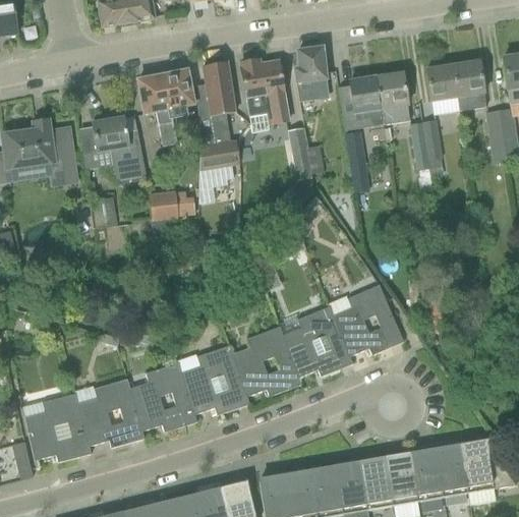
[(0,2),(0,35),(18,33),(13,0),(0,2)]
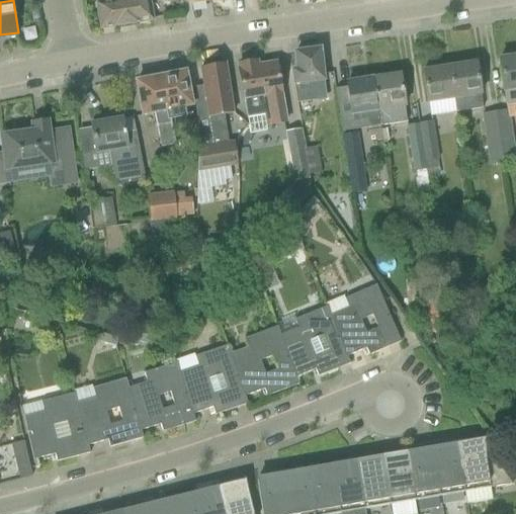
[(129,21),(124,0),(97,0),(102,25),(129,21)]
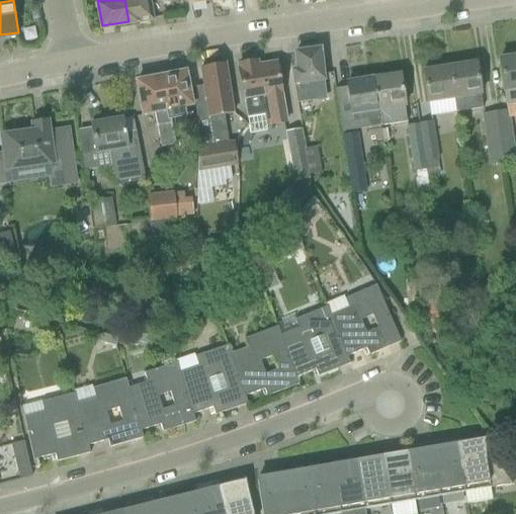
[(124,0),(129,21),(154,17),(151,0),(124,0)]
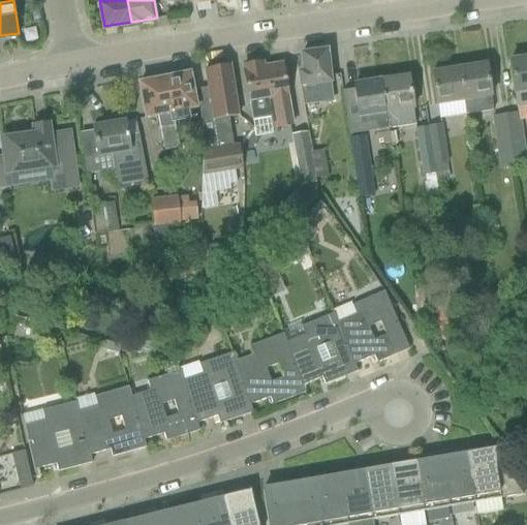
[(305,69),(300,69),(304,102),(305,102),(319,100),(318,96),(333,94),(331,79),(328,48),(303,51),(305,69)]
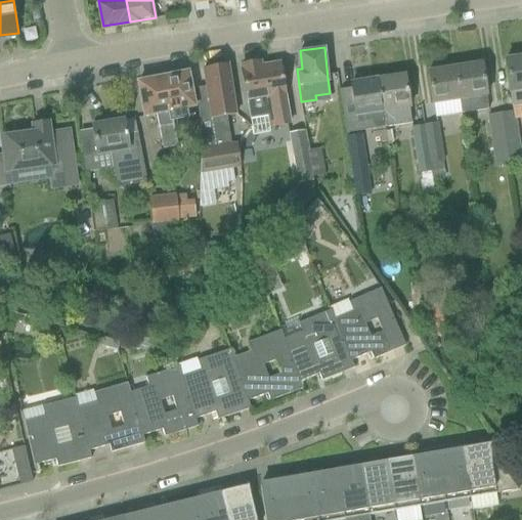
[(521,54),(506,57),(513,104),(521,102),(521,54)]
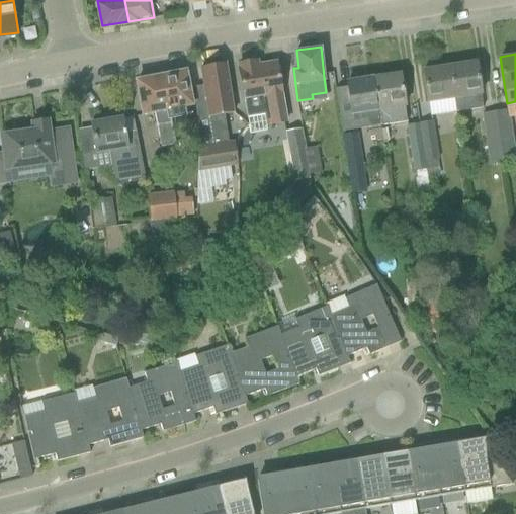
[(258,59),(239,62),(245,98),(251,130),(268,126),(267,121),(286,118),(277,60),(259,63),(258,59)]
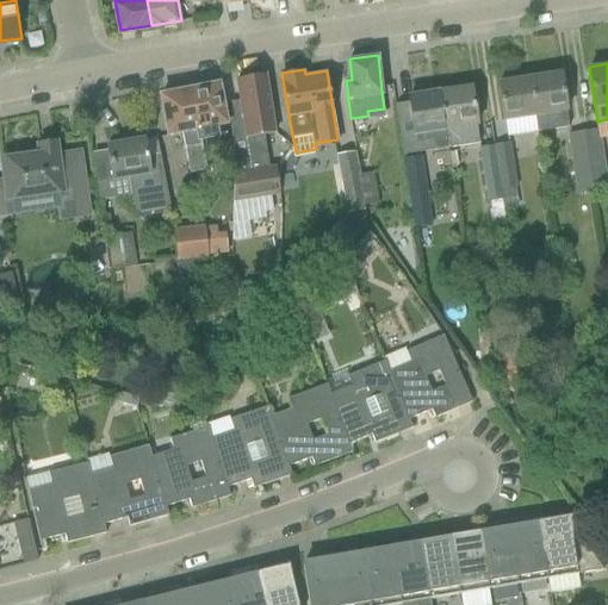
[(241,98),(231,99),(233,123),(234,162),(234,172),(234,198),(234,237),(253,235),(250,218),(267,216),(266,209),(274,207),(272,192),(274,192),(283,191),(278,164),(271,166),(265,131),(275,130),(273,110),(267,72),(239,76),(241,98)]
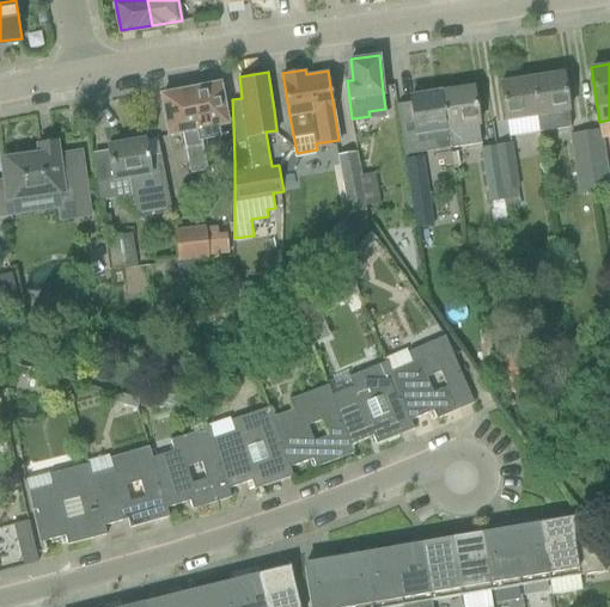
[(563,72),(532,77),(541,129),(572,124),(563,72)]
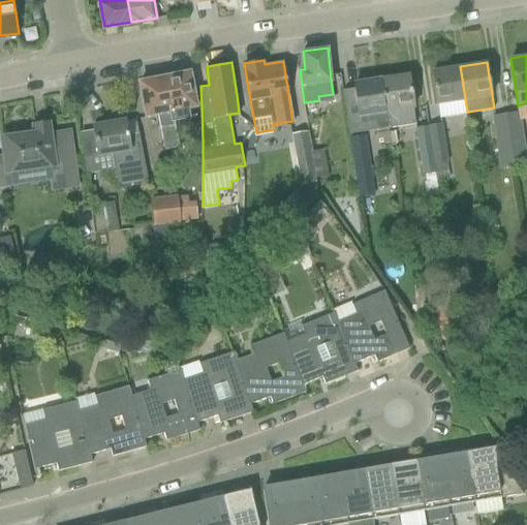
[(433,70),(438,101),(465,98),(460,66),(433,70)]
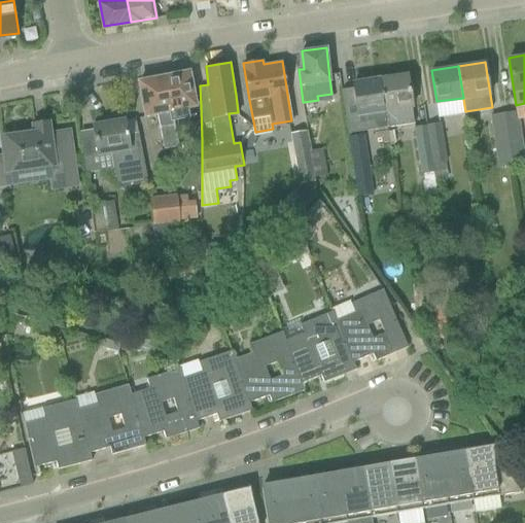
[(189,71),(165,75),(176,135),(177,135),(182,135),(185,134),(189,132),(194,127),(196,120),(196,112),(194,113),(193,105),(196,104),(189,71)]
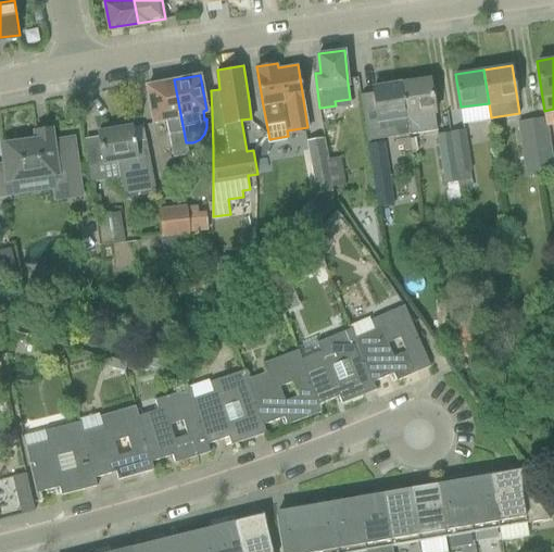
[(402,82),(410,133),(438,128),(430,77),(402,82)]
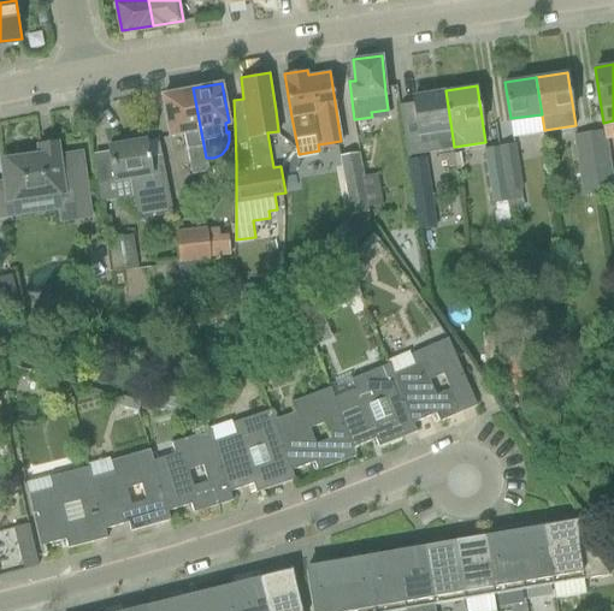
[(206,158),(193,88),(164,94),(171,132),(187,130),(194,171),(208,167),(207,158),(206,158)]
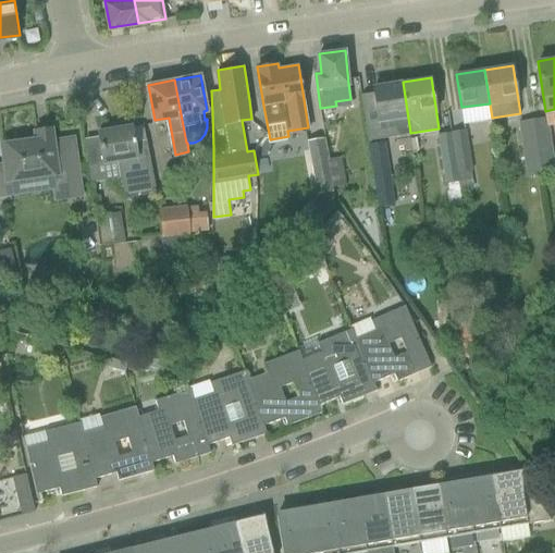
[(410,133),(403,82),(374,86),(380,120),(395,118),(397,135),(410,133)]
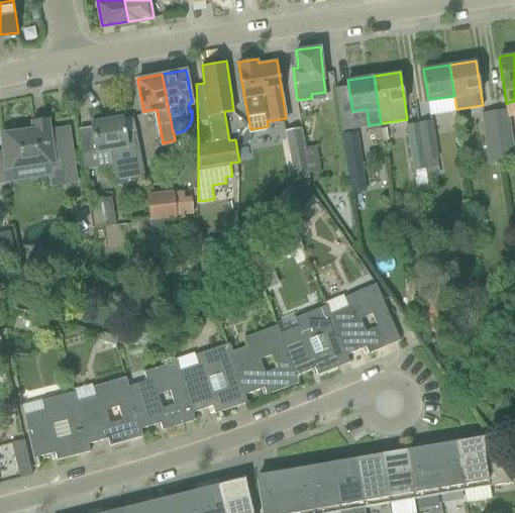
[(514,149),(513,140),(508,107),(496,109),(503,160),(514,158),(514,149)]
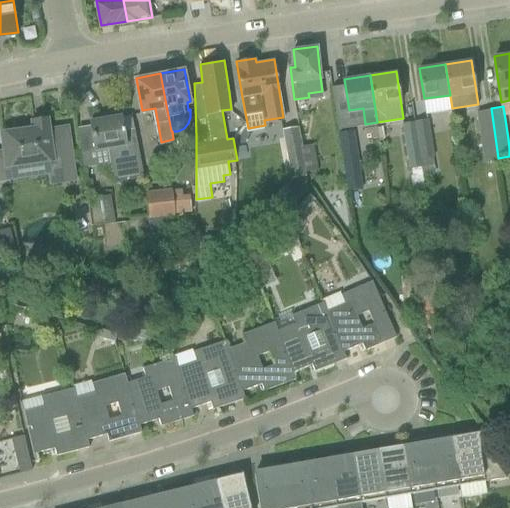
[(498,158),(491,108),(479,110),(486,160),(498,158)]
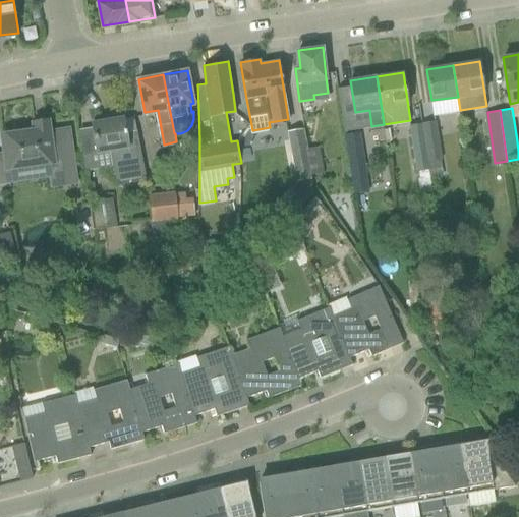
[(124,116),(93,122),(100,167),(113,165),(116,180),(147,175),(137,129),(127,131),(124,116)]
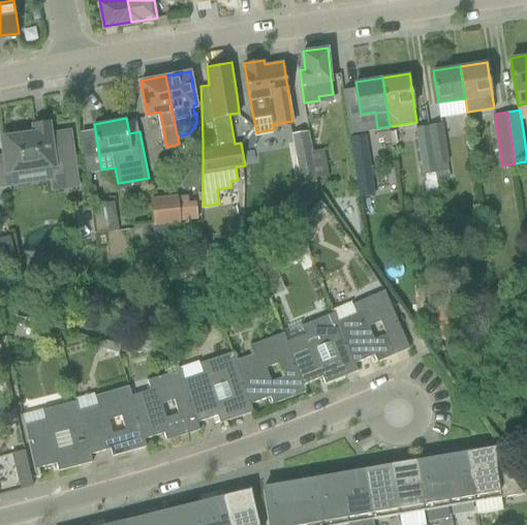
[(35,124),(36,131),(3,136),(6,156),(0,156),(0,182),(12,181),(10,170),(53,163),(55,178),(76,175),(69,130),(51,133),(50,122),(35,124)]
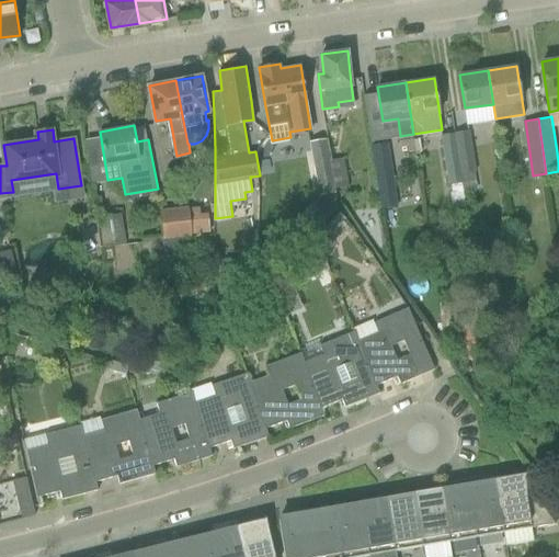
[(469,129),(456,132),(464,182),(463,182),(464,189),(478,188),(469,129)]
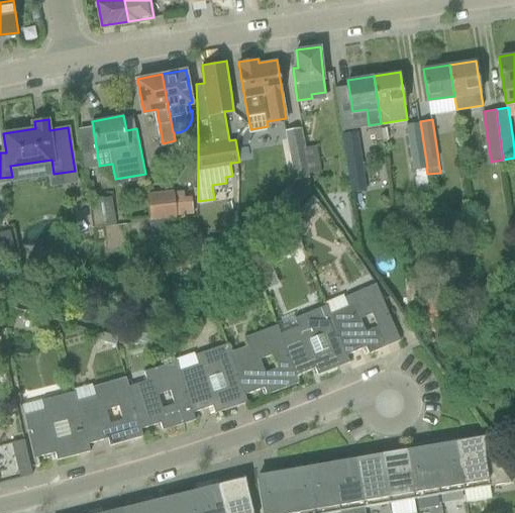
[(427,168),(420,121),(407,123),(414,170),(426,168),(427,168)]
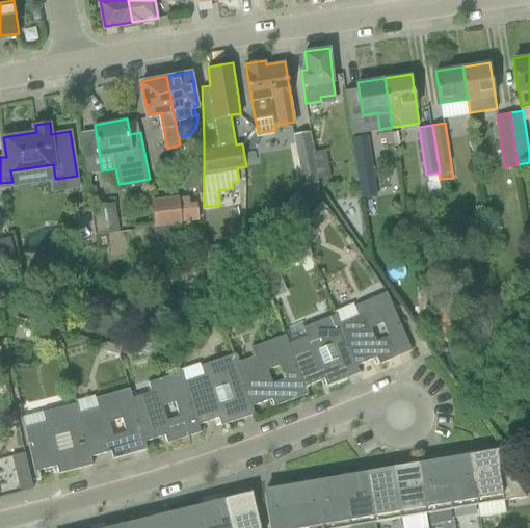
[(319,176),(315,151),(311,130),(295,133),(305,184),(298,194),(311,204),(320,193),(320,181),(319,176)]
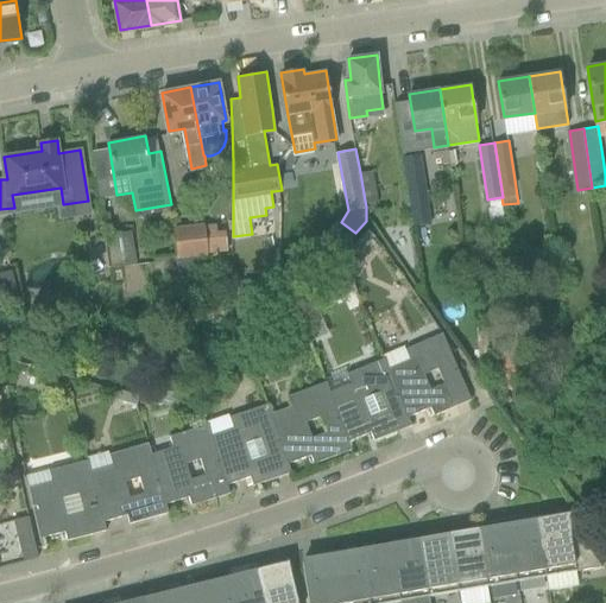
[(404,156),(415,224),(430,221),(421,153),(404,156)]
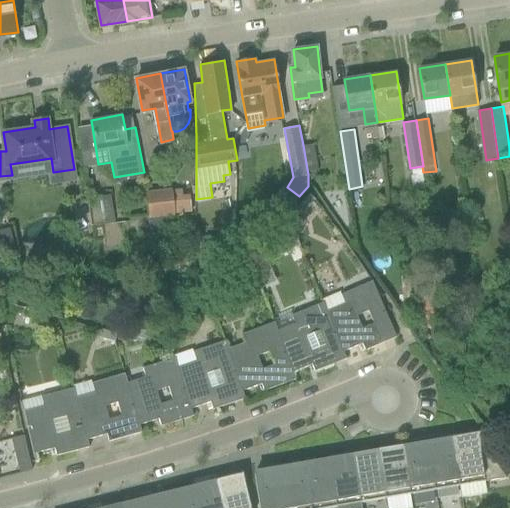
[(314,143),(303,145),(307,169),(319,167),(314,143)]
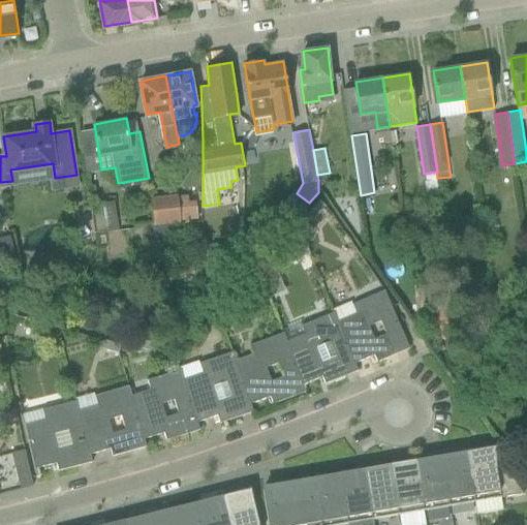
[(181,219),(178,193),(152,195),(154,221),(181,219)]
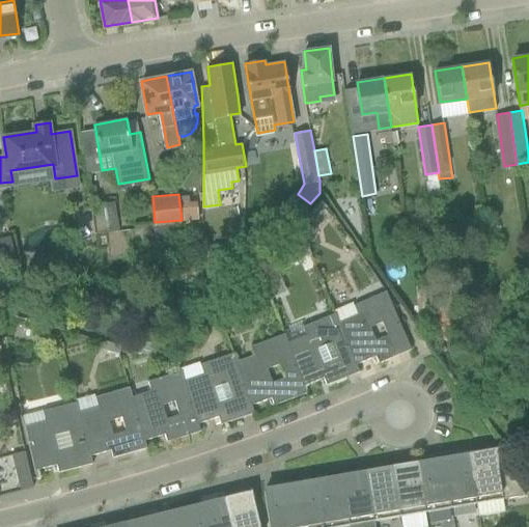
[(188,194),(178,194),(182,220),(199,220),(199,202),(188,202),(188,194)]
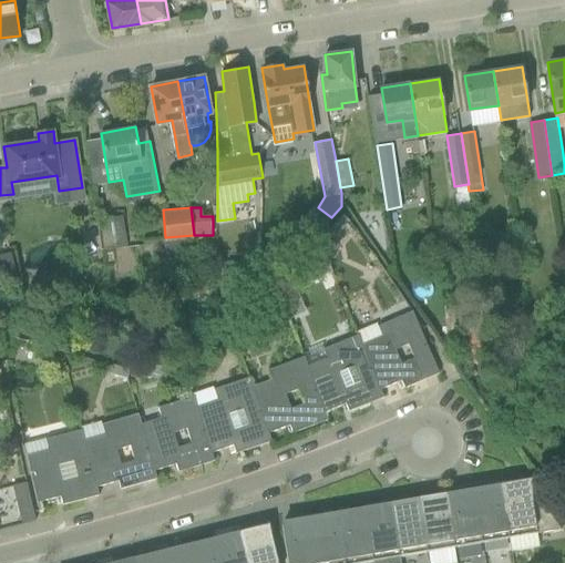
[(350,218),(343,213),(331,226),(339,232),(350,218)]
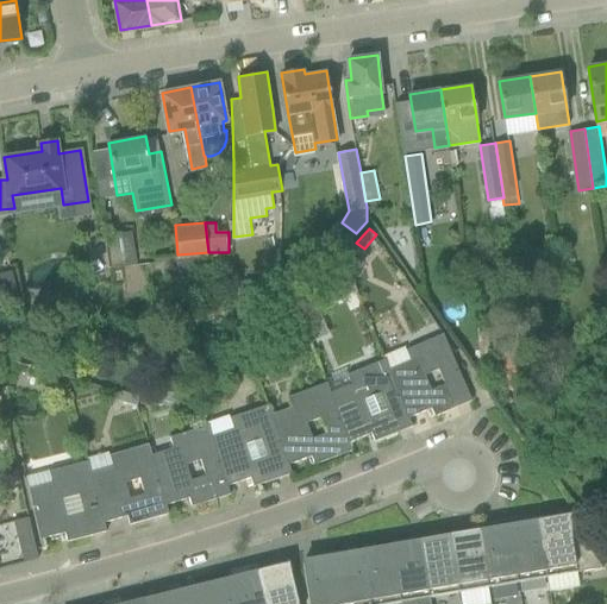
[(132,230),(107,233),(111,259),(136,256),(132,230)]
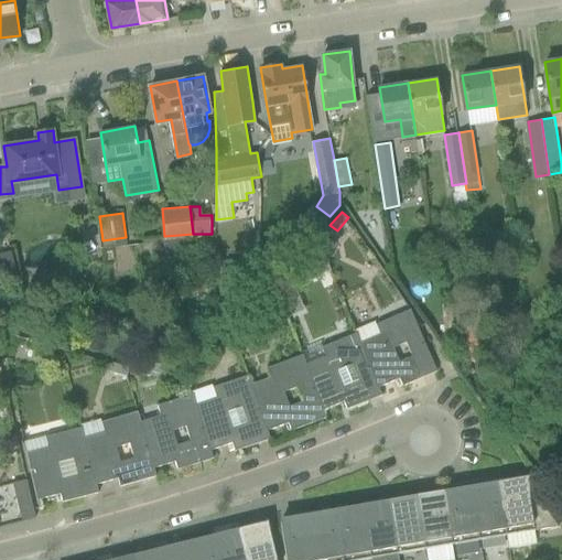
[(300,237),(293,230),(284,239),(291,246),(300,237)]
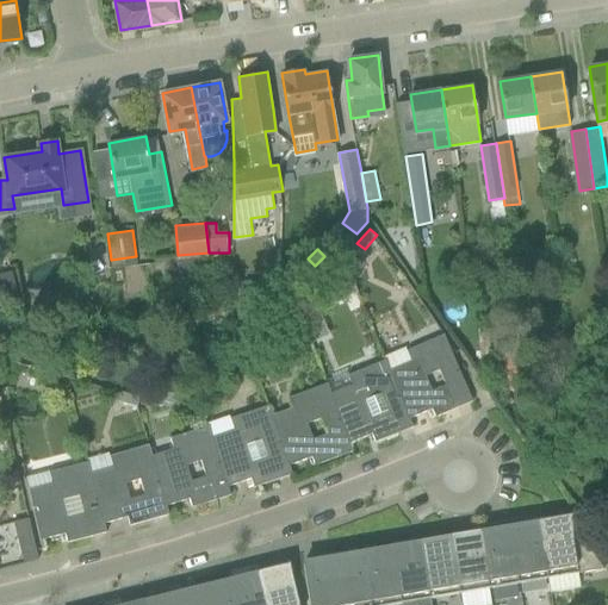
[(339,292),(357,285),(349,267),(342,261),(326,281),(339,292)]
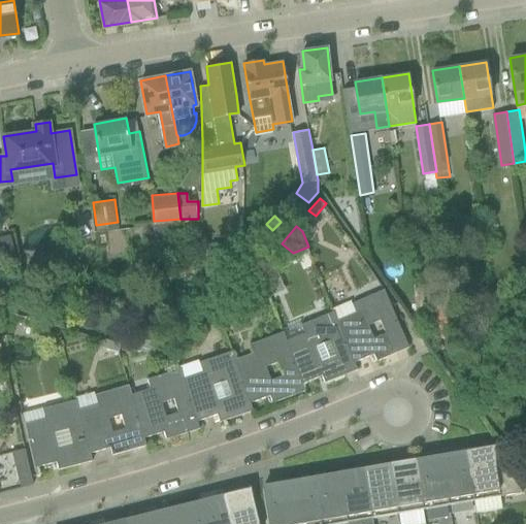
[(240,262),(233,262),(234,244),(207,243),(205,272),(232,273),(232,279),(240,279),(240,262)]
